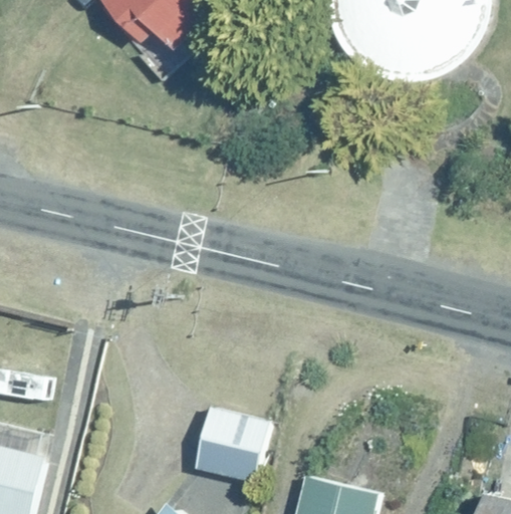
[(224,0),(97,0),(139,44),(151,33),(172,47),(224,0)]
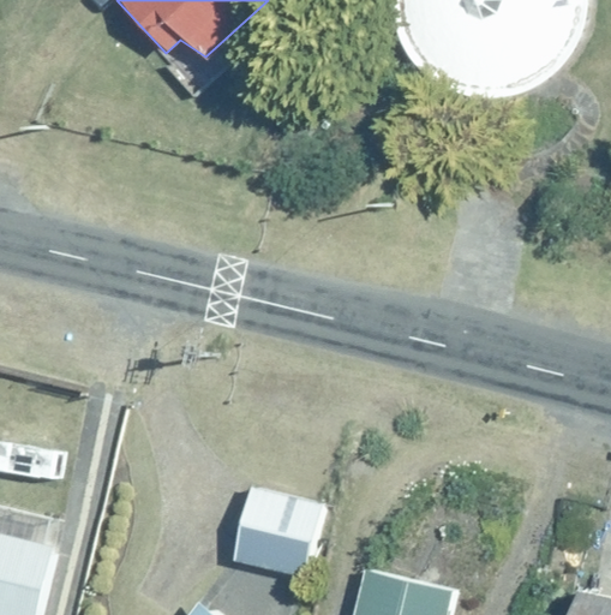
[(389,0),(395,33),(413,64),(441,85),(474,97),(513,96),(547,81),(574,53),(588,17),(588,0),(389,0)]
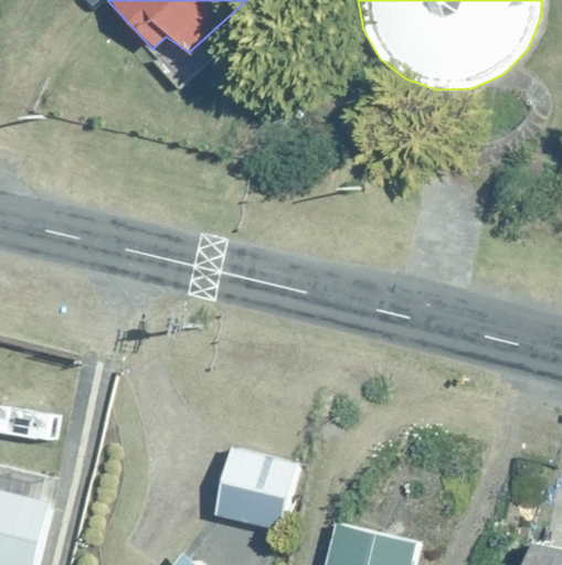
[(296,464),(229,448),(213,514),(282,530),(296,464)]
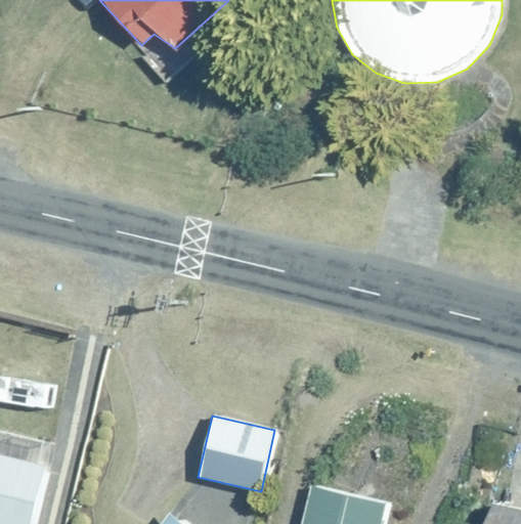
[(0,523),(34,523),(49,463),(0,451),(0,523)]
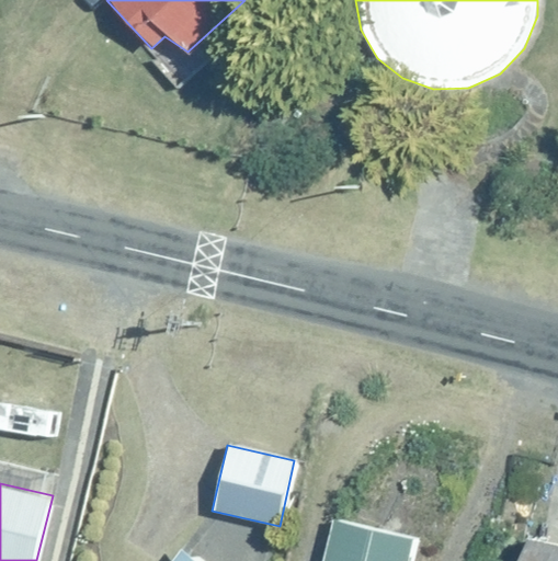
[(405,560),(410,537),(327,521),(318,560),(405,560)]
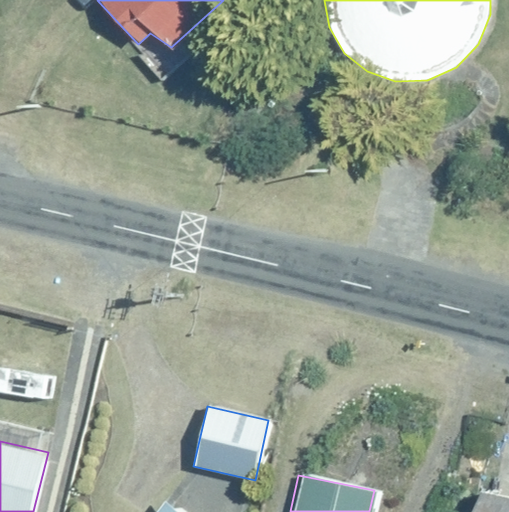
[(508,511),(508,499),(484,495),(481,511),(508,511)]
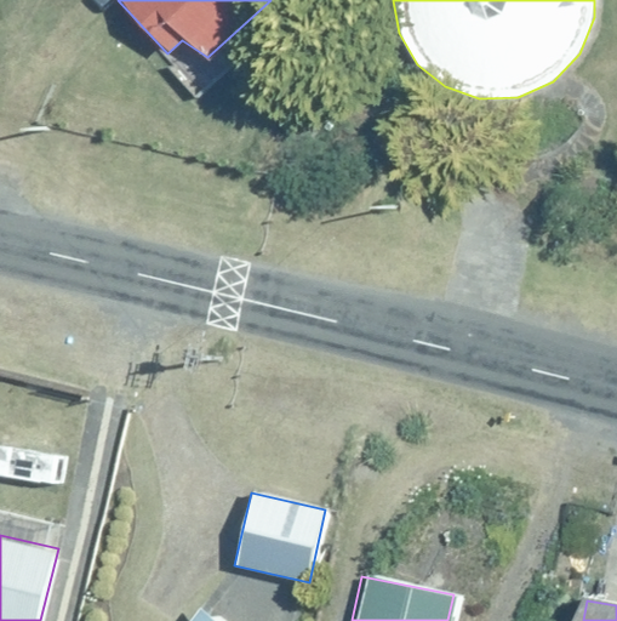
[(223,620),(210,610),(200,620),(223,620)]
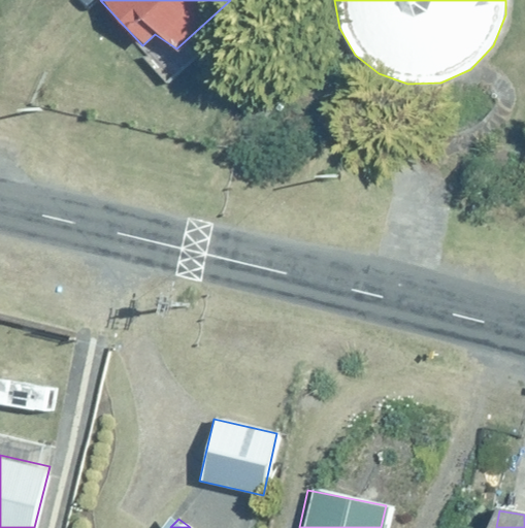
All buildings are outlined.
